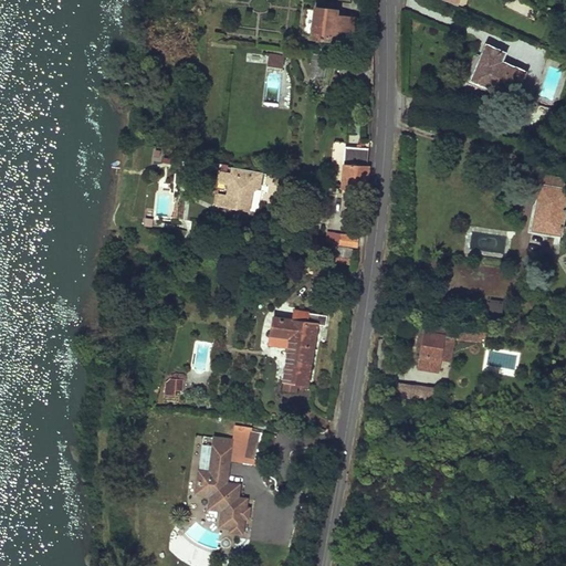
[(306,7),(303,34),(314,35),(316,8),(306,7)]
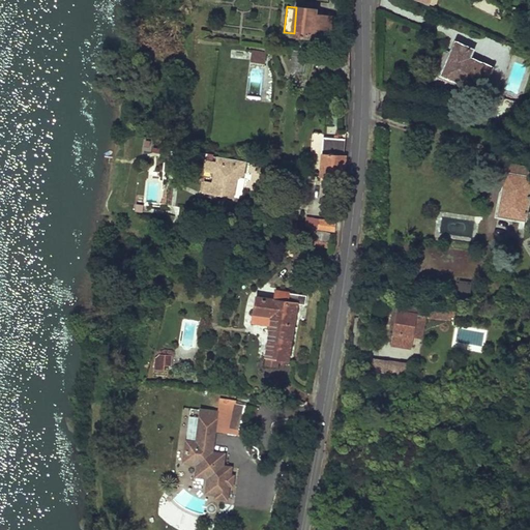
[(296,7),(294,33),(318,36),(319,31),(329,32),(331,17),(322,16),(315,15),(315,9),(296,7)]
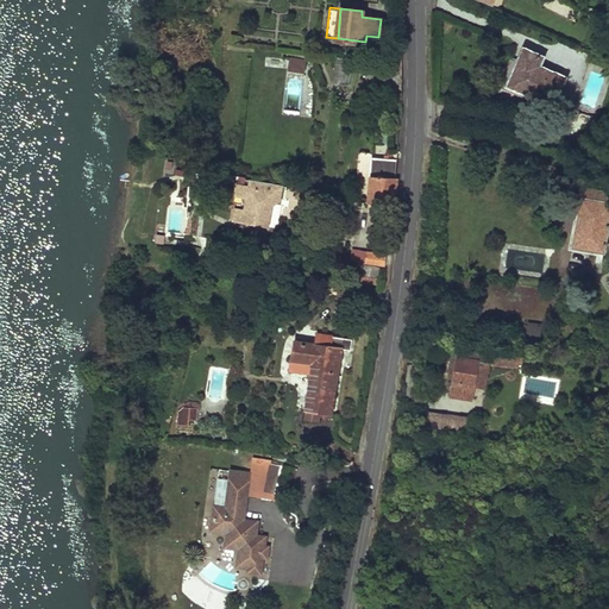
[(522,61),(512,87),(547,100),(552,86),(559,88),(564,74),(537,63),(540,54),(522,46),(518,58),(522,61)]
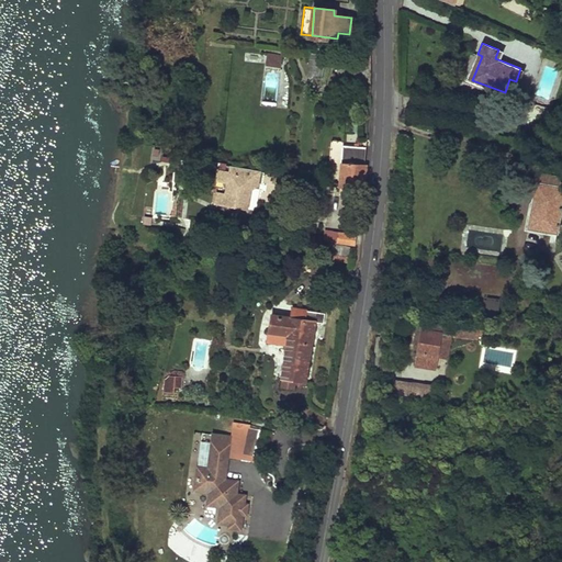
[(280,51),(263,49),(262,62),(278,64),(280,51)]
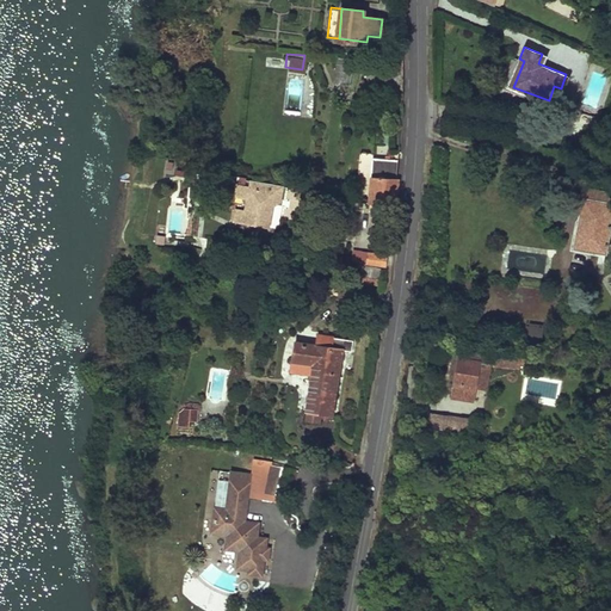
[(513,57),(504,82),(513,87),(524,61),(519,59),(513,57)]
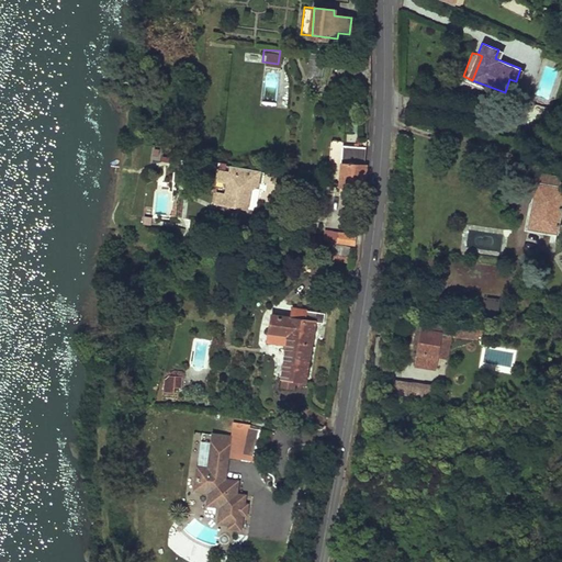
[(327,80),(332,58),(311,54),(306,77),(327,80)]
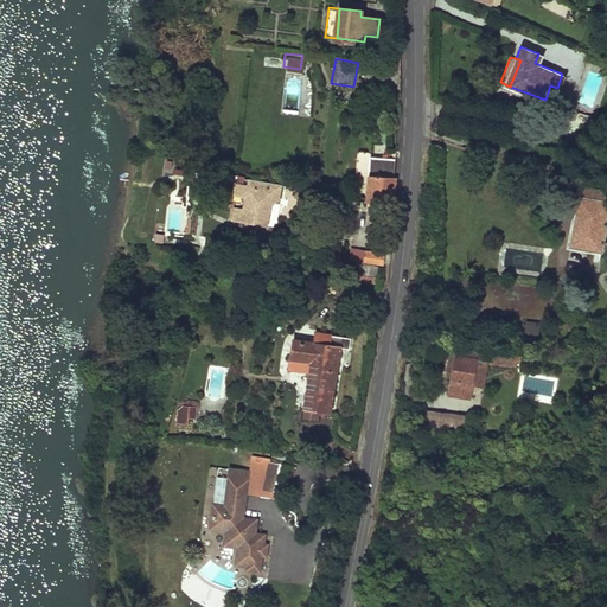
[(384,205),(394,206),(397,178),(396,178),(397,160),(372,157),(368,202),(371,203),(384,205)]
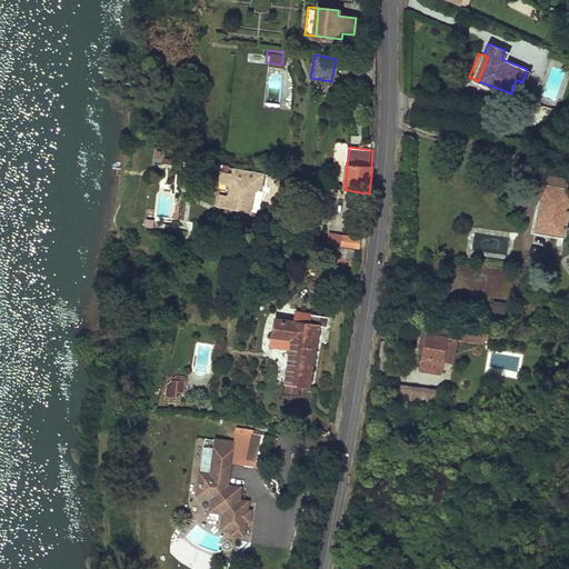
[(150,150),(151,162),(161,161),(160,149),(150,150)]
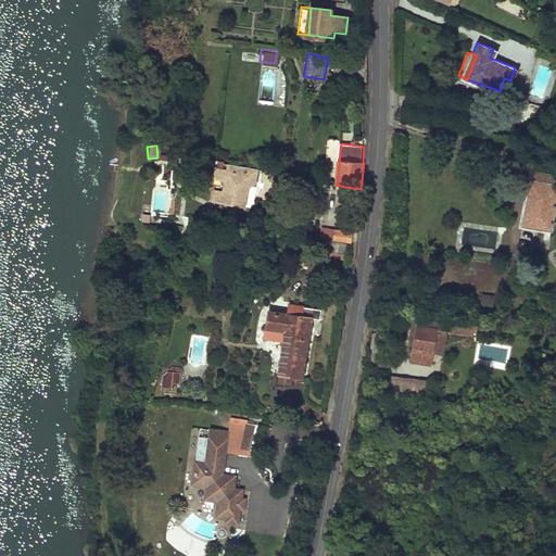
[(254,168),(226,164),(225,169),(214,167),(212,178),(224,180),(219,202),(240,205),(244,181),(252,182),(254,168)]
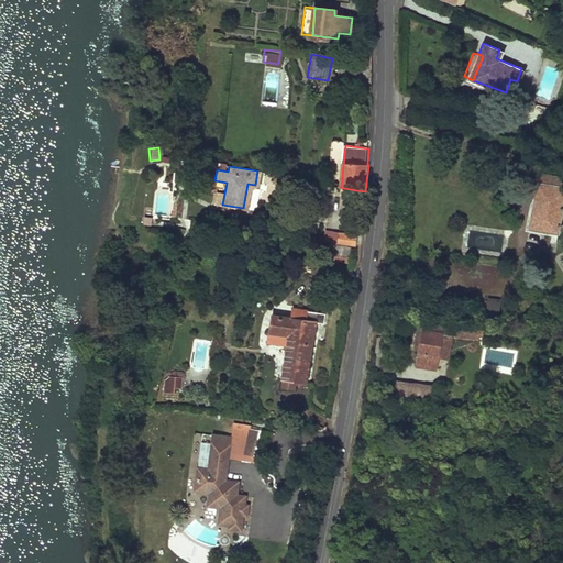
[(562,187),(539,184),(531,229),(560,233),(562,217),(562,187)]
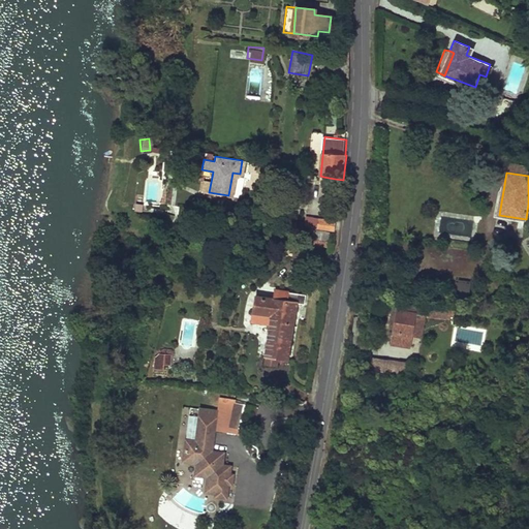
[(335,179),(323,177),(320,190),(333,192),(335,179)]
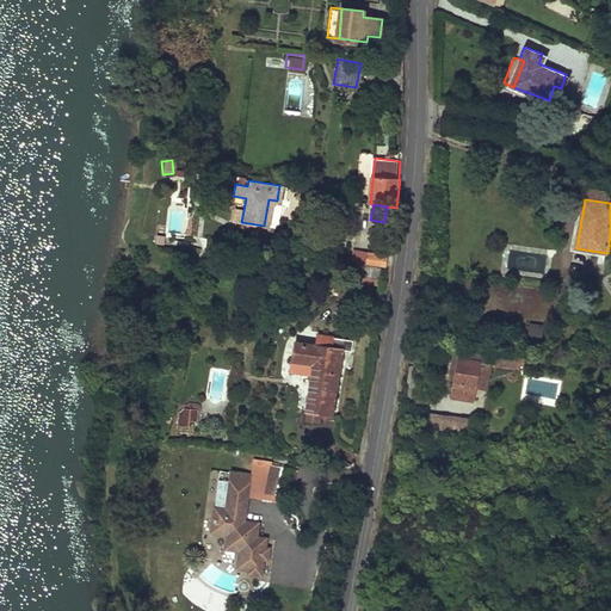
[(232,220),(241,222),(244,211),(234,209),(232,220)]
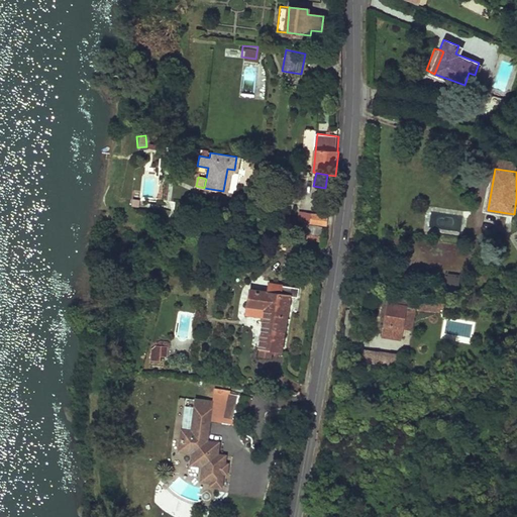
[(312,213),(311,222),(326,224),(327,215),(312,213)]
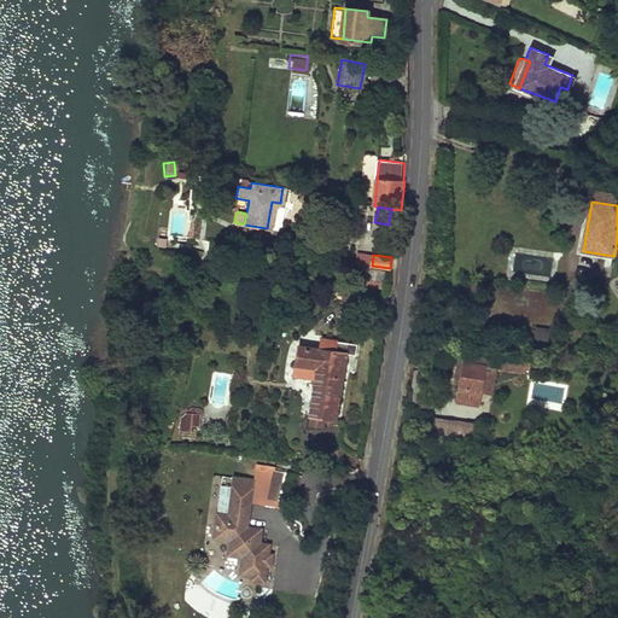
[(369,269),(366,283),(384,286),(388,272),(369,269)]
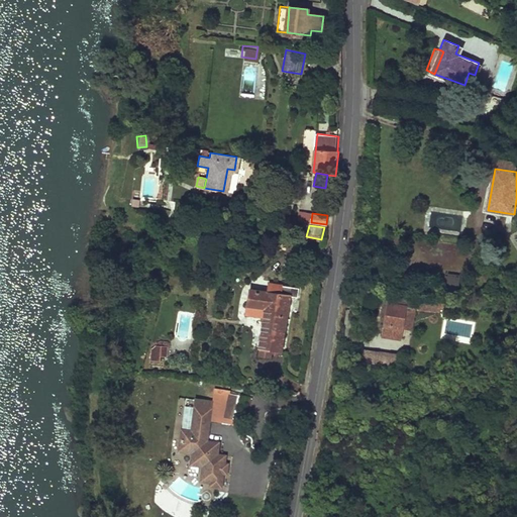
[(459,286),(460,274),(445,273),(444,285),(459,286)]
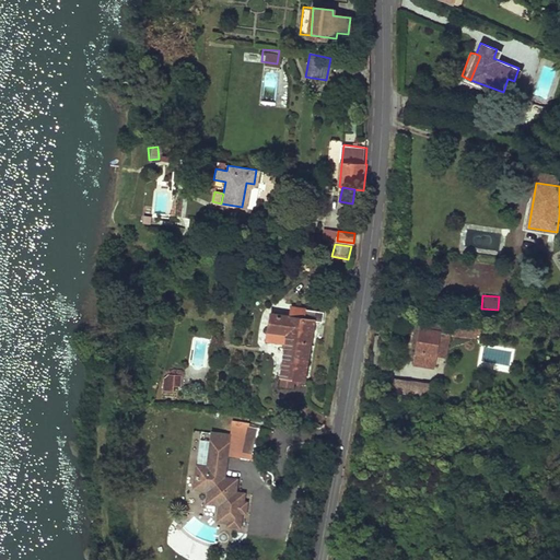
[(304,383),(314,321),(323,323),(325,313),(293,307),(291,317),(271,314),(269,329),(289,334),(287,343),(287,348),(291,349),(288,365),(283,364),(281,376),(283,376),(282,386),(294,387),(294,382),(304,383)]
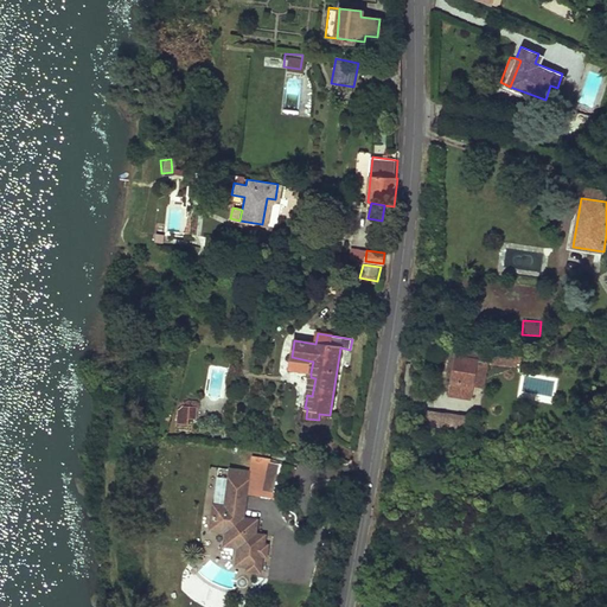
[(490,353),(490,363),(516,364),(516,355),(490,353)]
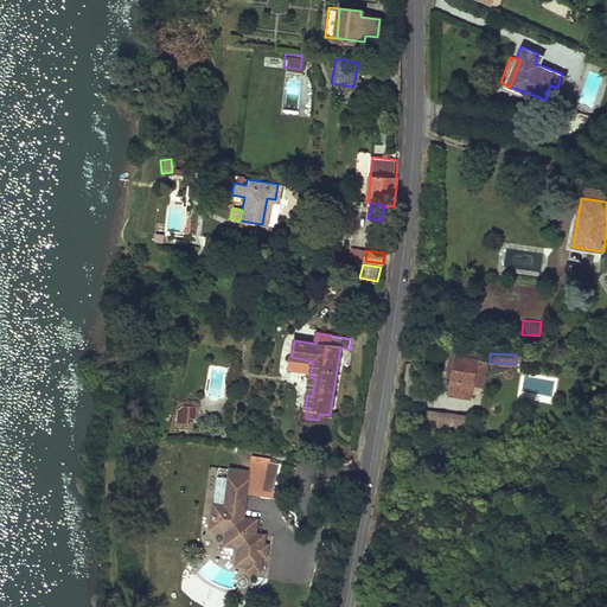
[(455,356),(451,382),(471,387),(477,359),(455,356)]
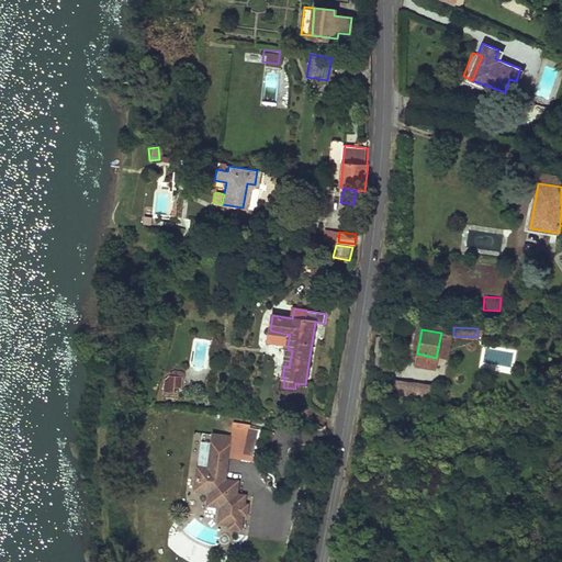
[(290,335),(270,330),(268,340),(288,345),(290,335)]
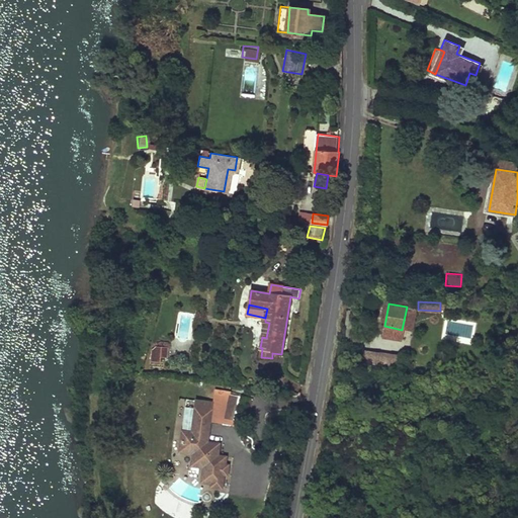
[(151,359),(161,361),(161,356),(167,357),(168,346),(158,345),(158,346),(155,349),(153,349),(151,359)]
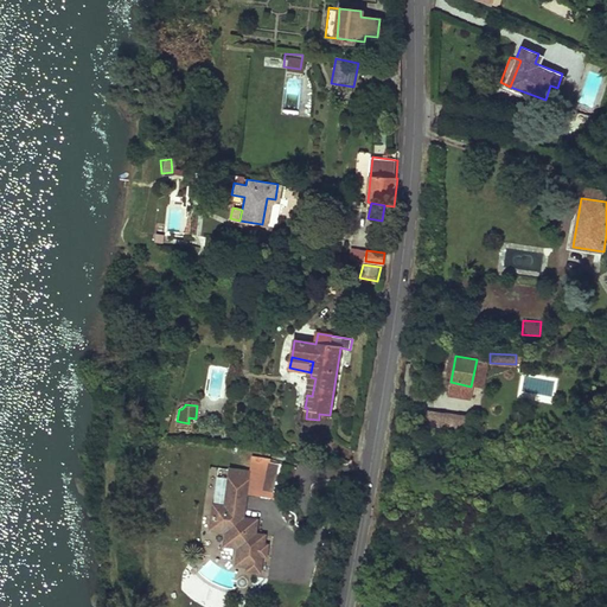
[(470,413),(425,408),(422,420),(467,425),(470,413)]
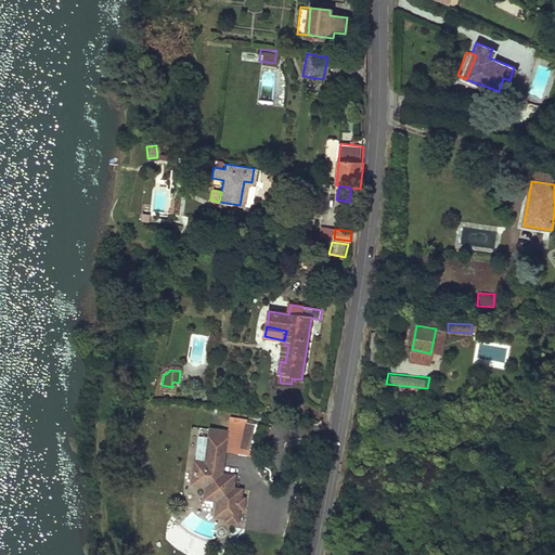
[(257,426),(247,424),(242,450),(252,452),(257,426)]
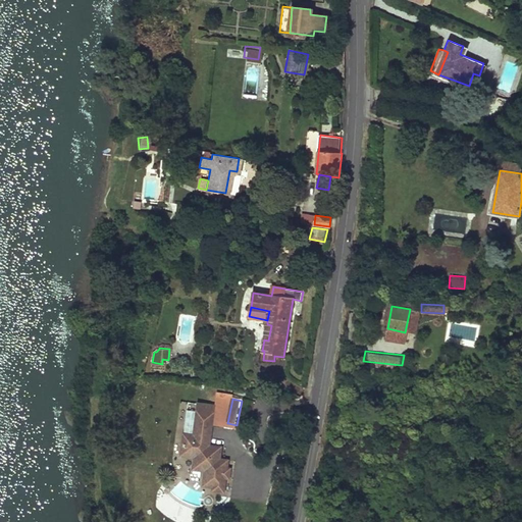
[(214,406),(198,404),(197,412),(213,414),(214,406)]
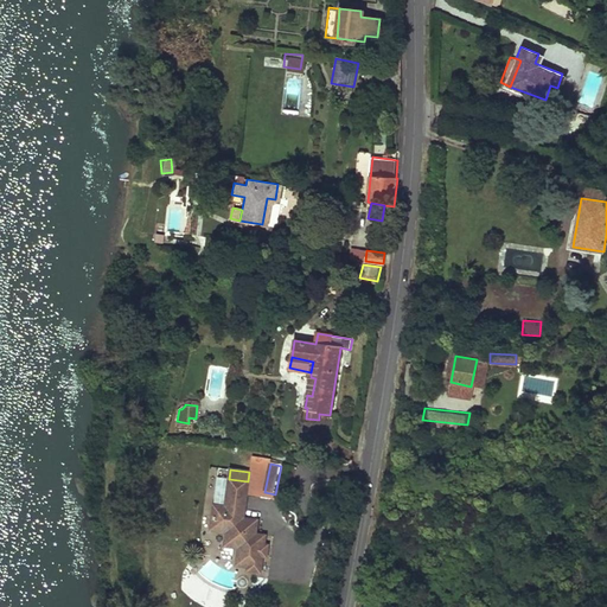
[(244,509),(248,481),(229,479),(227,497),(242,498),(241,509),(244,509)]
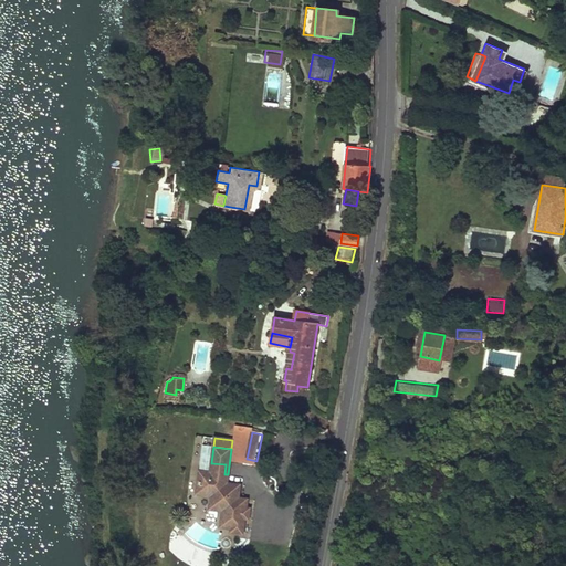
[(224,474),(226,464),(211,463),(210,472),(199,471),(198,482),(208,484),(207,495),(210,495),(209,509),(222,511),(220,527),(231,528),(230,532),(242,533),(244,519),(248,519),(249,509),(245,509),(247,500),(238,499),(238,494),(232,493),(230,490),(231,484),(227,483),(228,474),(224,474)]
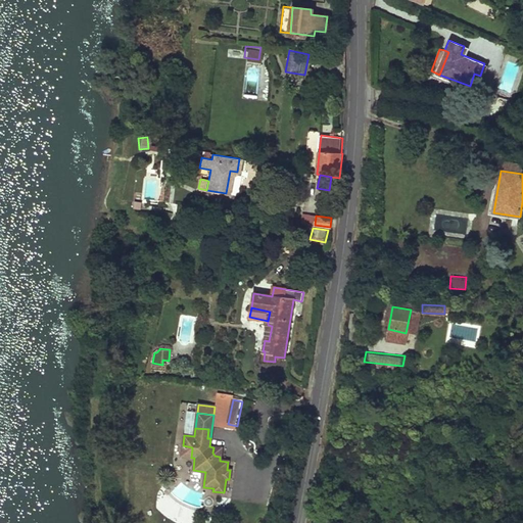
[(183,445),(181,456),(191,458),(192,447),(183,445)]
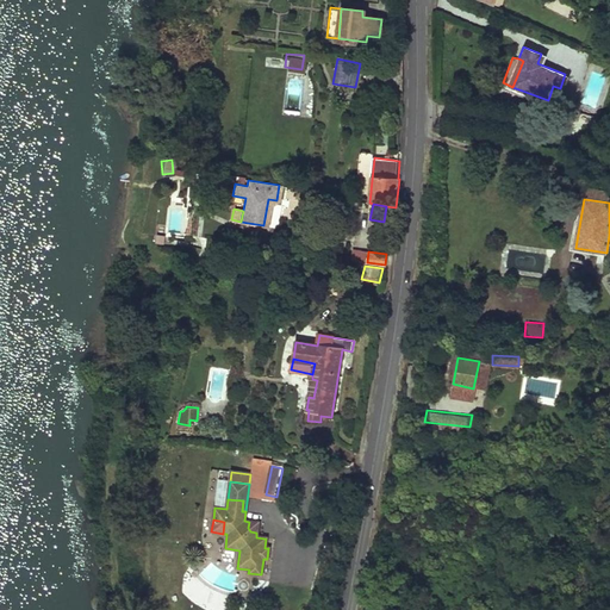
[(256,533),(257,523),(249,522),(248,528),(250,531),(256,533)]
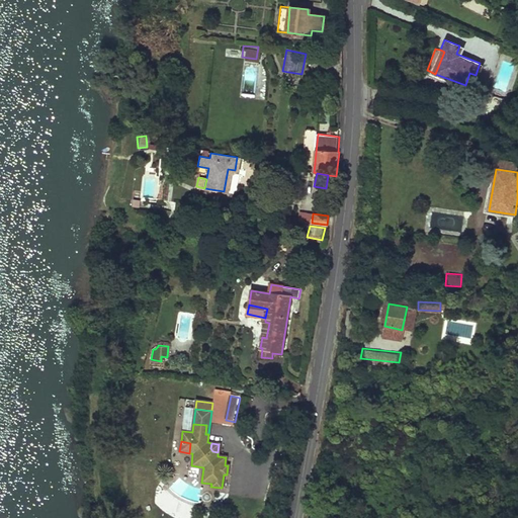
[(500,455),(497,468),(504,470),(507,456),(500,455)]
